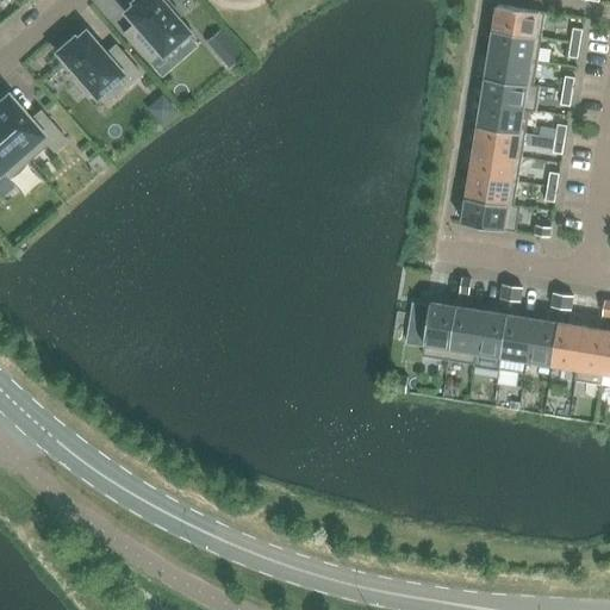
[(174,19),(180,14),(167,0),(162,0),(160,2),(157,0),(135,0),(134,2),(135,5),(125,13),(135,23),(123,33),(149,63),(161,53),(161,54),(186,32),(174,19)]
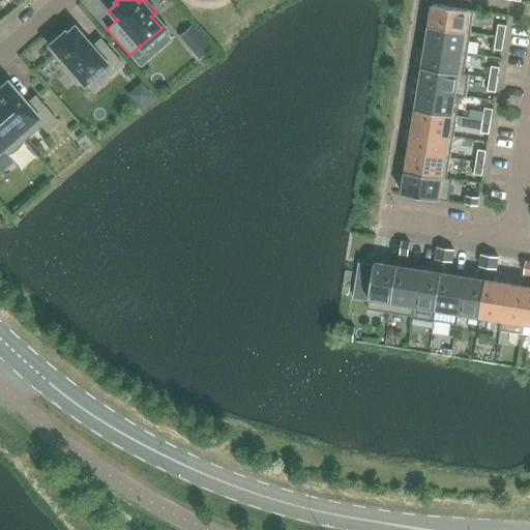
[(433,4),(429,27),(470,33),(474,11),(433,4)]
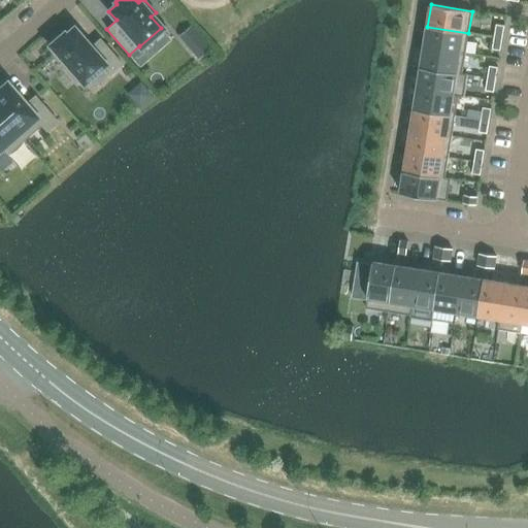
[(190,25),(186,29),(198,43),(191,50),(198,57),(209,47),(190,25)]
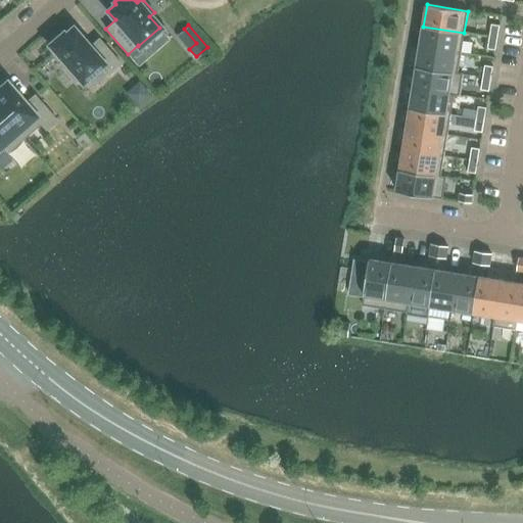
[(500,26),(491,25),(489,37),(497,38),(500,26)]
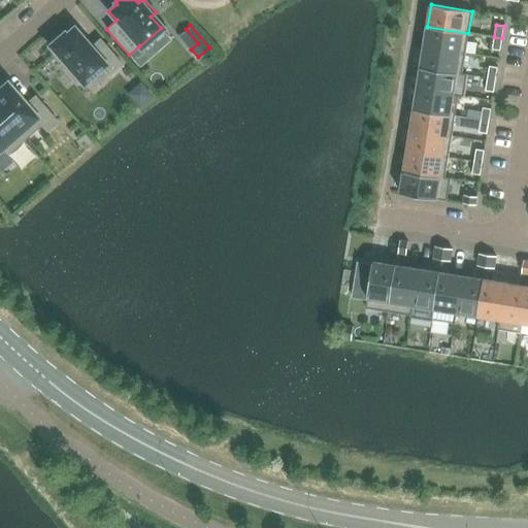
[(427,27),(424,46),(465,54),(468,33),(427,27)]
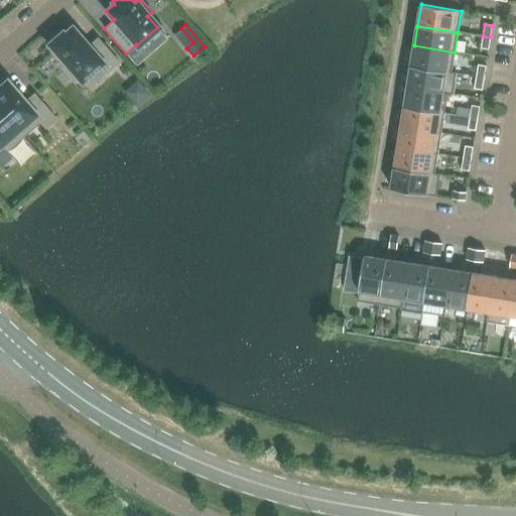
[(78,78),(81,81),(100,63),(108,73),(119,63),(97,38),(88,46),(71,28),(63,35),(61,33),(49,44),(68,66),(65,69),(75,81),(78,78)]
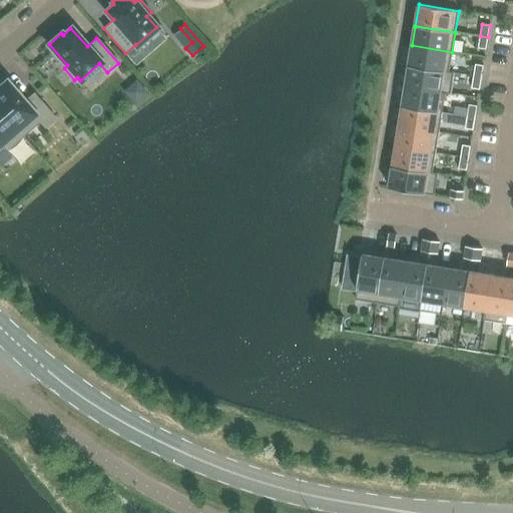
[(488,37),(480,36),(478,48),(486,49),(488,37)]
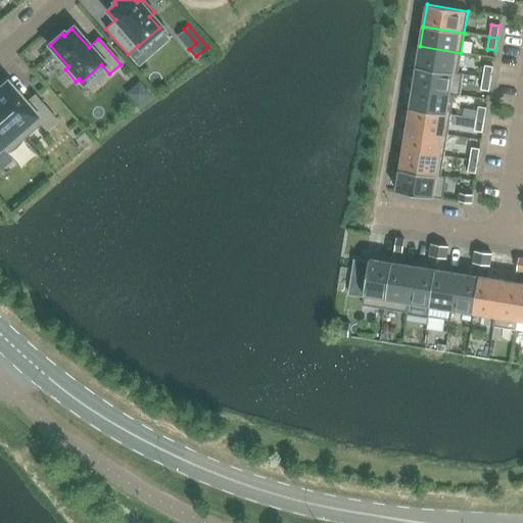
[(420,46),(417,66),(463,74),(458,73),(461,53),(420,46)]
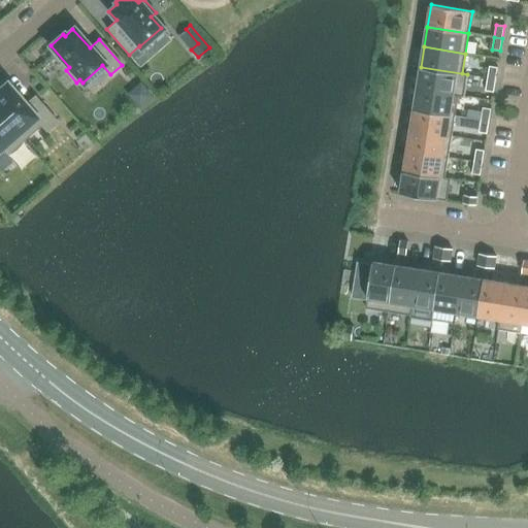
[(498,67),(490,66),(488,78),(496,79),(498,67)]
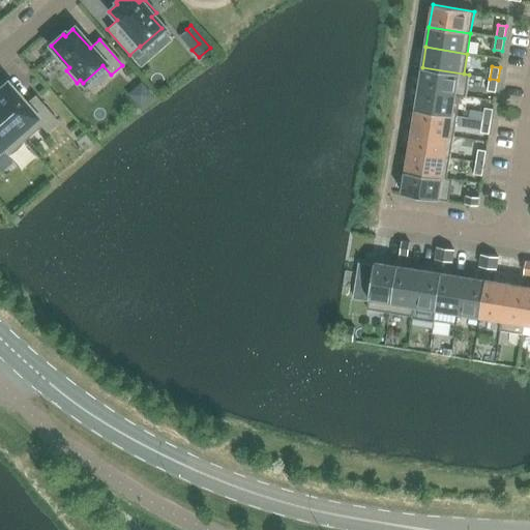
[(422,67),(419,89),(466,96),(469,75),(422,67)]
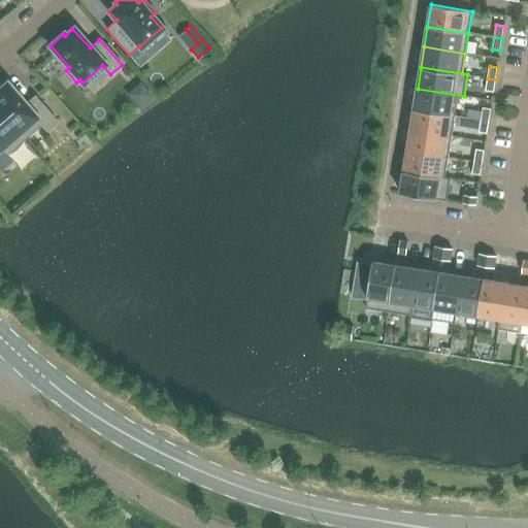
[(496,79),(488,78),(486,91),(494,92),(496,79)]
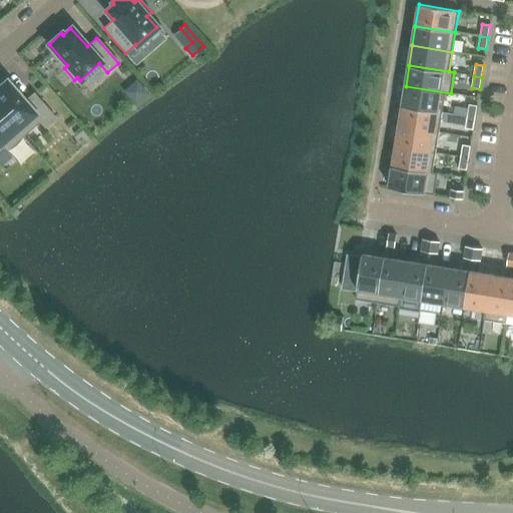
[(0,110),(22,136),(39,121),(44,127),(55,118),(33,93),(24,101),(3,78),(0,81),(0,110)]
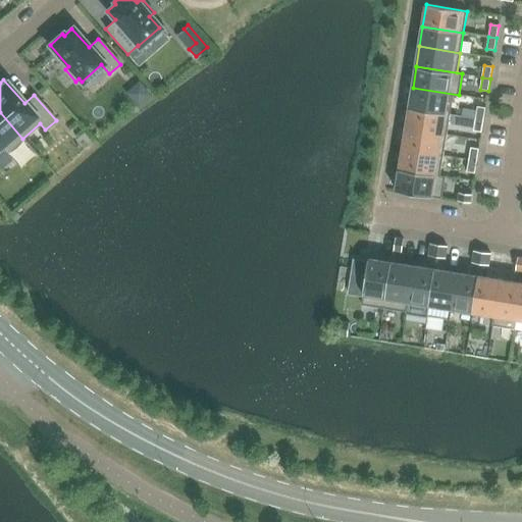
[(413,88),(409,108),(450,115),(454,95),(459,96),(459,95),(413,88)]
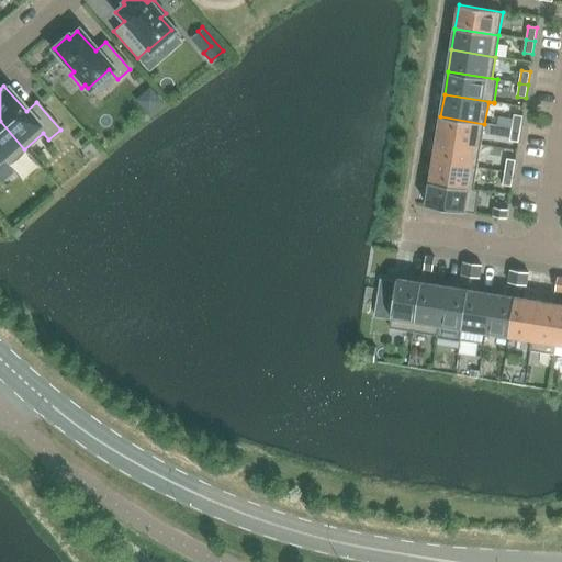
[(523,116),(514,114),(512,127),(520,130),(523,116)]
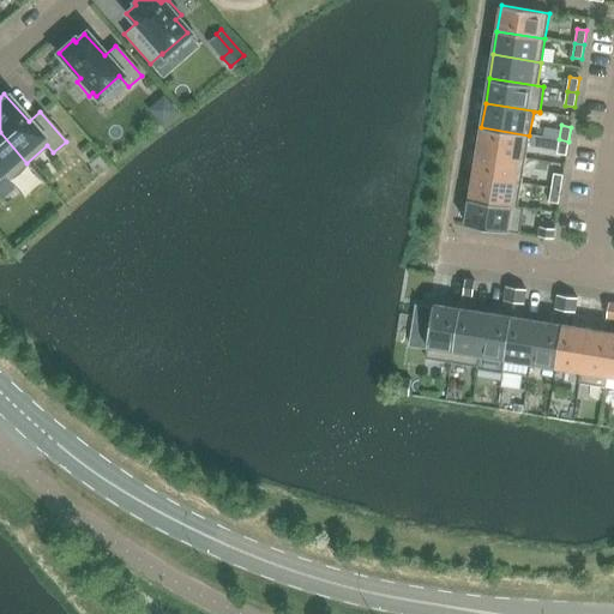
[(481,127),(477,151),(525,158),(529,136),(481,127)]
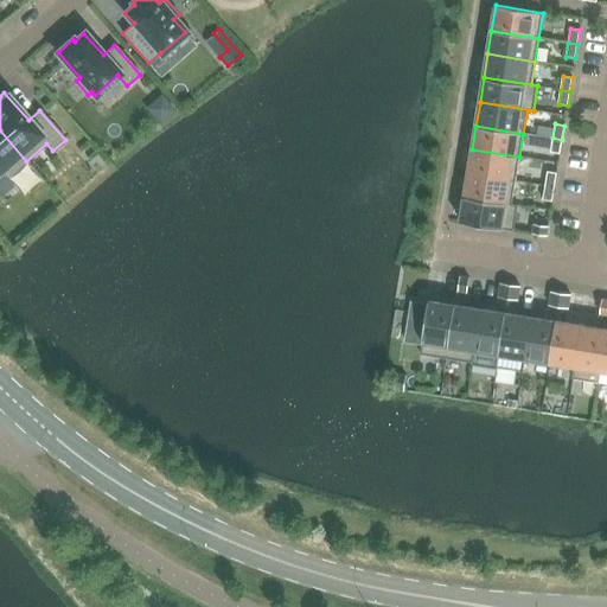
[(26,161),(0,131),(0,196),(0,197),(13,185),(7,178),(26,161)]
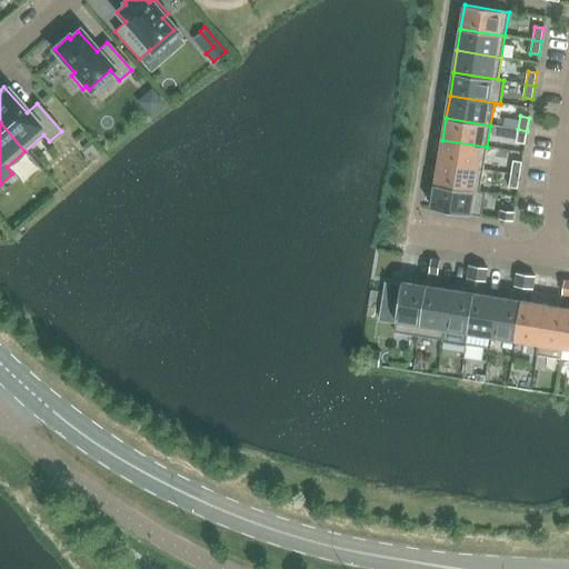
[(527,131),(518,129),(516,142),(525,143),(527,131)]
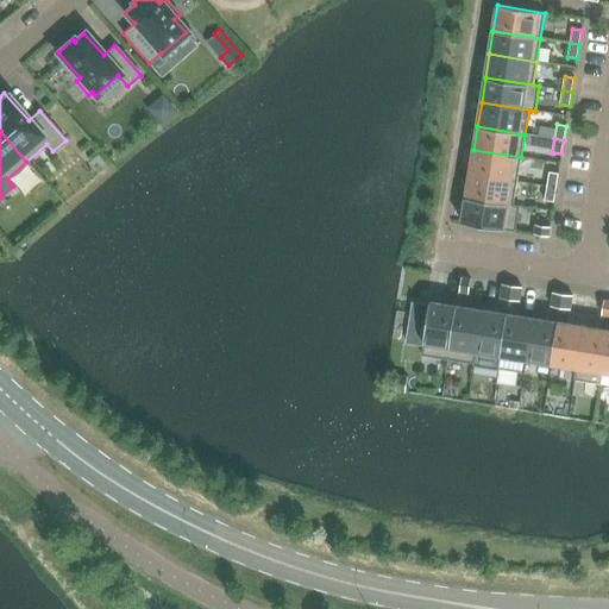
[(473,150),(470,174),(518,182),(521,157),(473,150)]
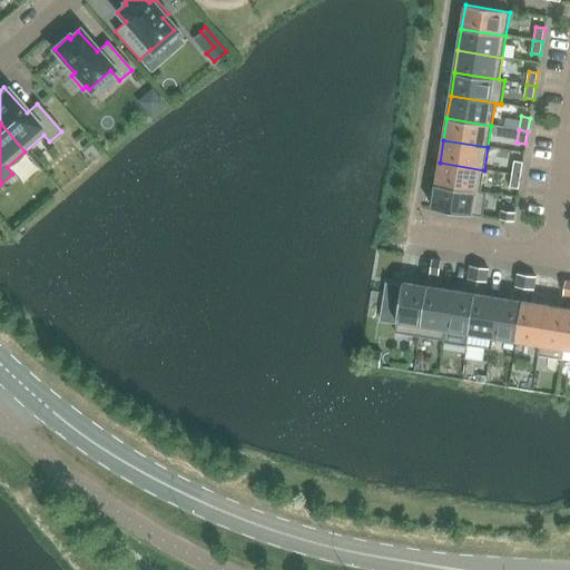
[(523,163),(514,161),(512,175),(521,176),(523,163)]
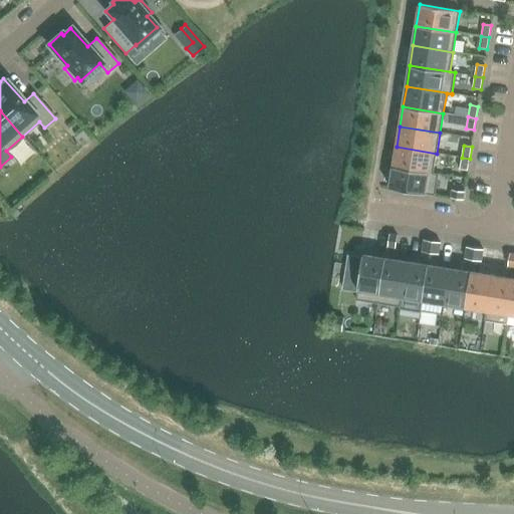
[(397,147),(394,167),(439,174),(434,173),(437,154),(397,147)]
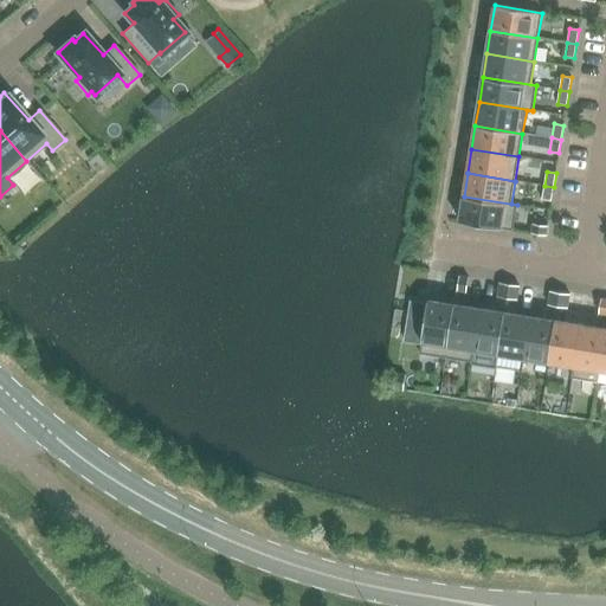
[(554,187),(545,186),(542,199),(552,201),(554,187)]
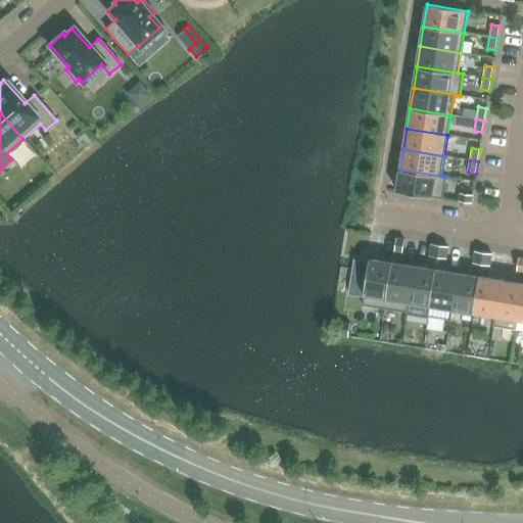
[(446,177),(400,170),(396,191),(442,199),(446,177)]
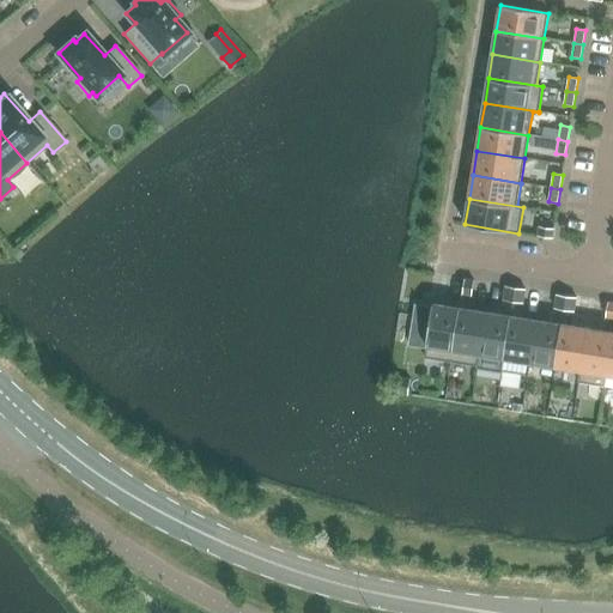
[(539,226),(538,236),(552,238),(553,229),(539,226)]
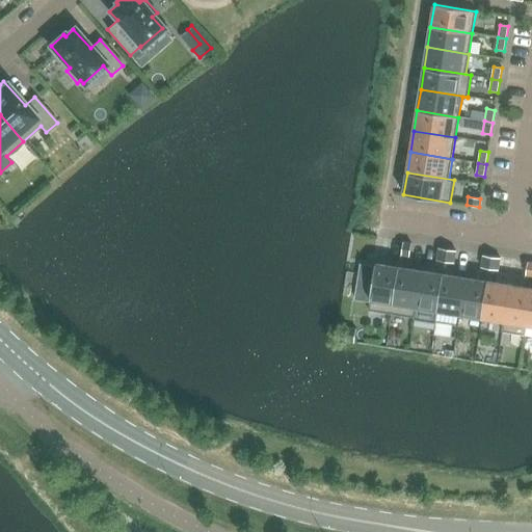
[(403,242),(401,255),(409,257),(411,243),(403,242)]
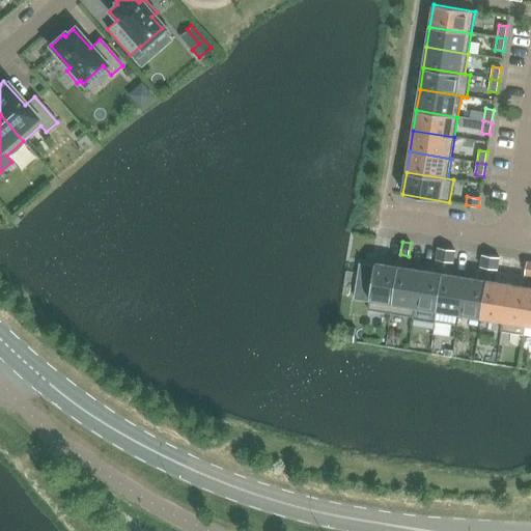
[(437,260),(444,261),(446,249),(439,248),(437,260)]
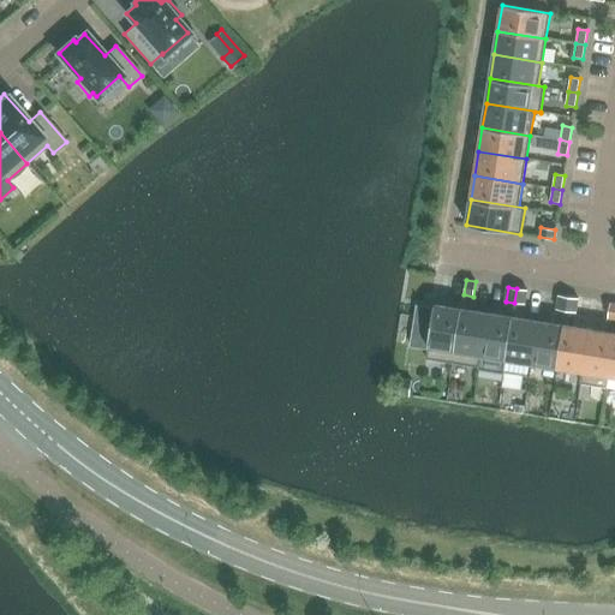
[(517,288),(514,303),(524,305),(526,290),(517,288)]
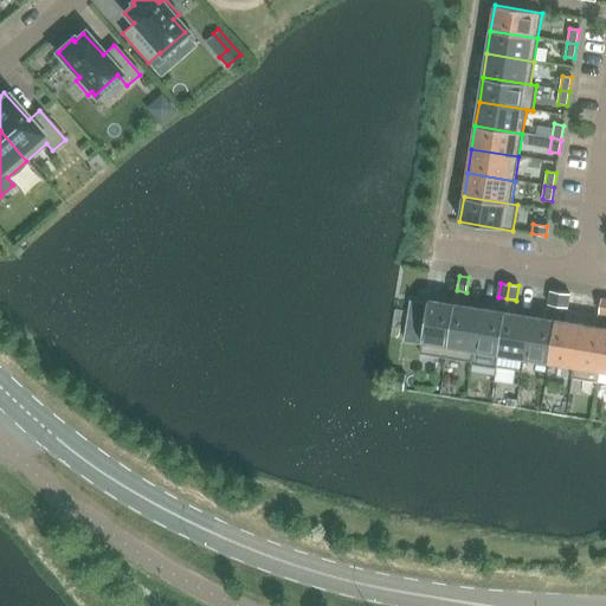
[(548,305),(558,307),(560,292),(550,290),(548,305)]
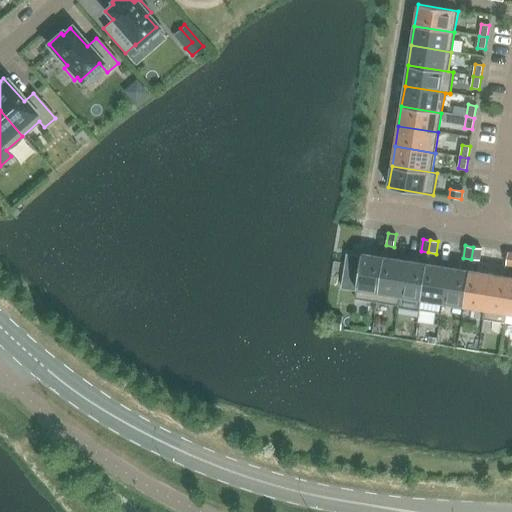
[(473,247),(471,259),(479,261),(481,248),(473,247)]
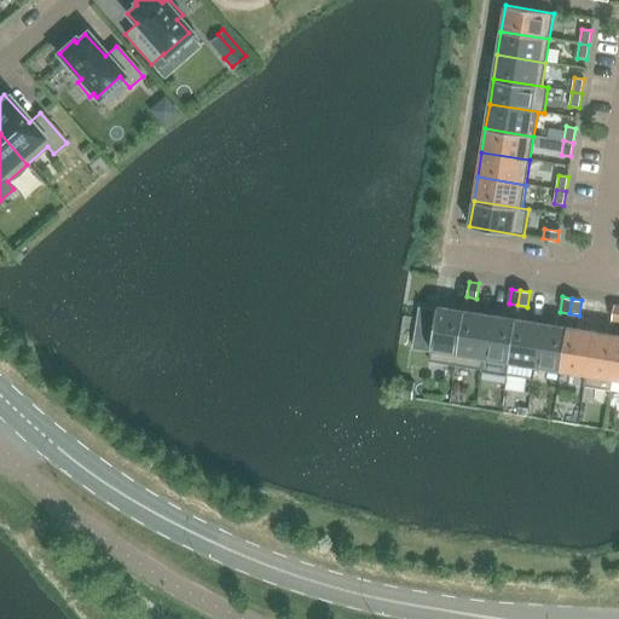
[(420,306),(412,348),(431,352),(428,362),(455,365),(464,311),(438,307),(437,308),(420,306)]
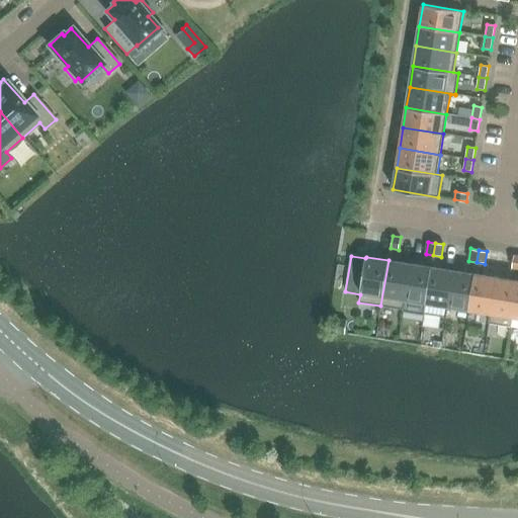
[(380,306),(403,310),(410,264),(389,260),(380,306)]
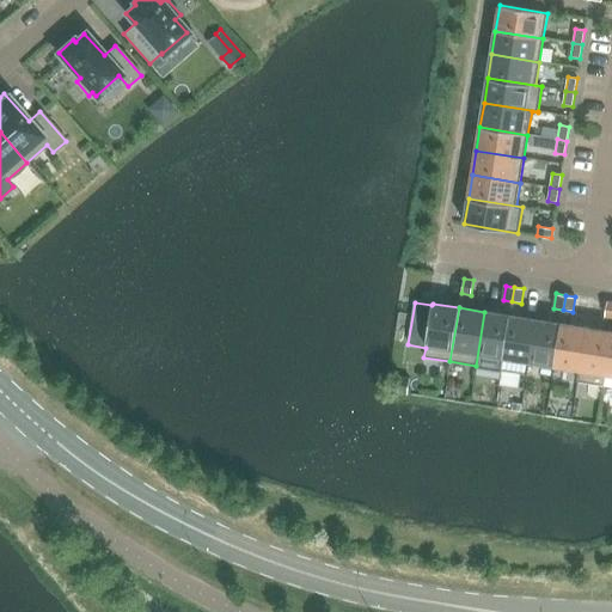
[(478,354),(503,357),(509,316),(484,312),(476,366),(477,366),(478,354)]
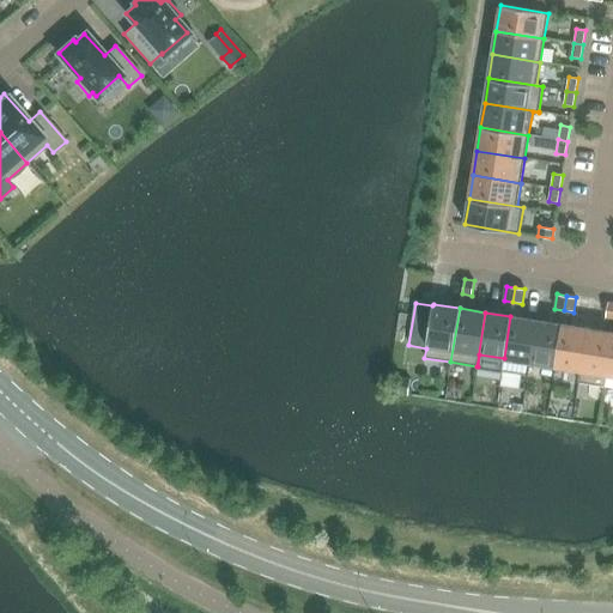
[(504,358),(529,363),(536,321),(510,316),(504,358)]
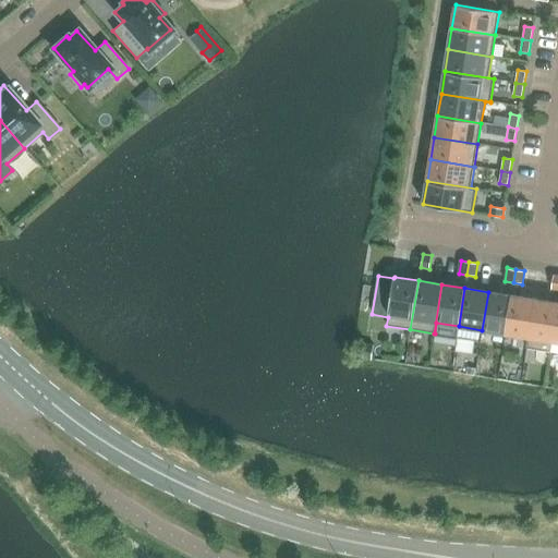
[(482,330),(505,334),(511,295),(488,292),(482,330)]
